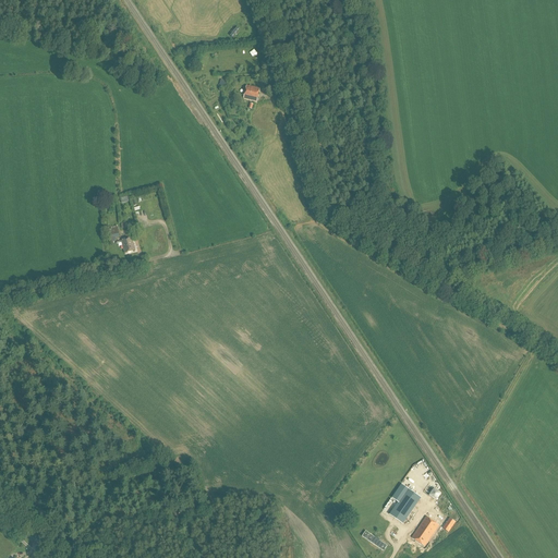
[(268,93),(280,89),(278,80),(266,83),(268,93)]
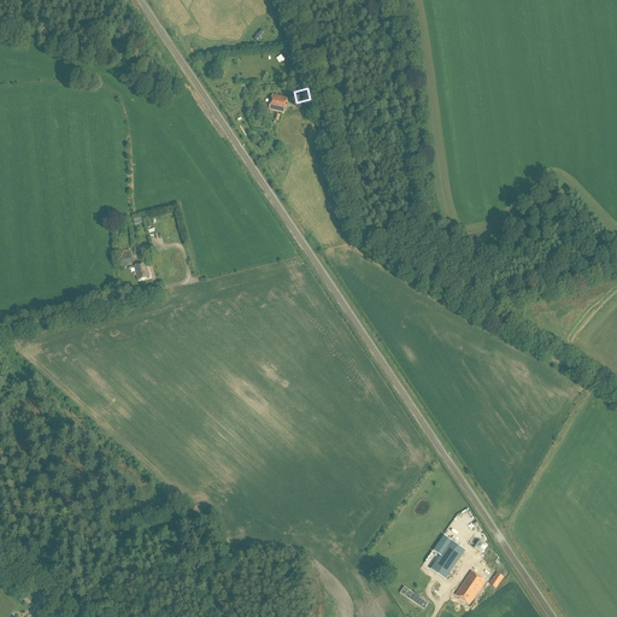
[(283,112),(287,98),(274,95),(270,109),(283,112)]
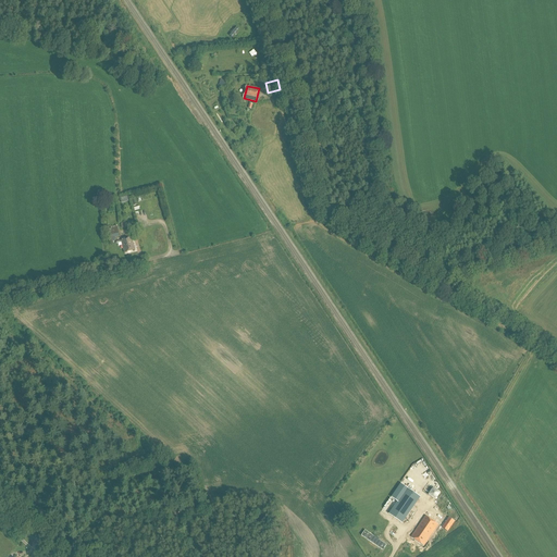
[(281,136),(283,128),(255,122),(252,130),(281,136)]
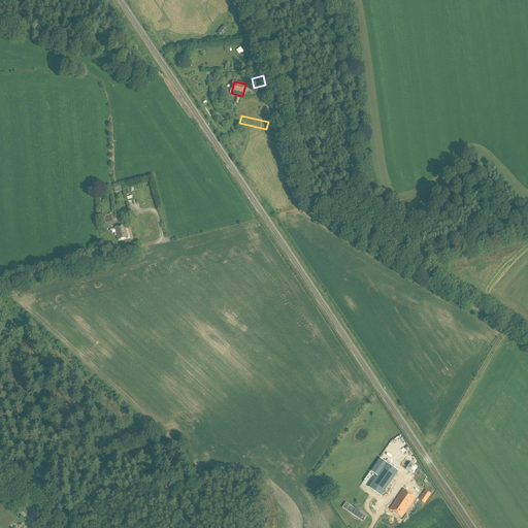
[(110,216),(110,215),(102,216),(103,221),(104,226),(112,224),(111,216),(110,216)]
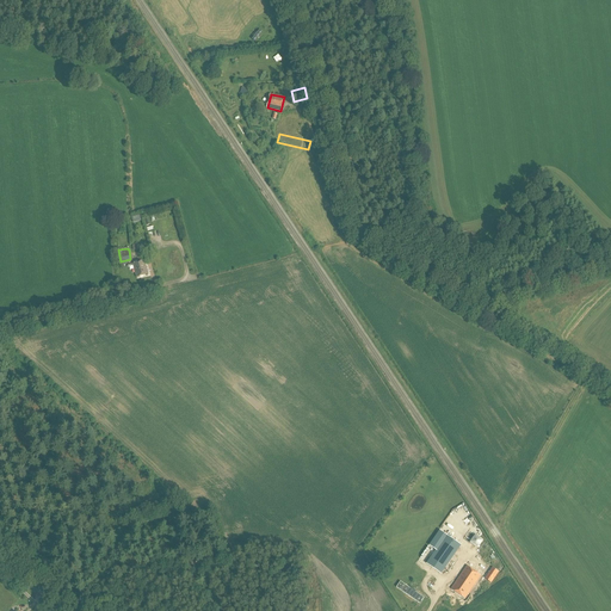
[(137,277),(148,275),(144,261),(134,264),(137,277)]
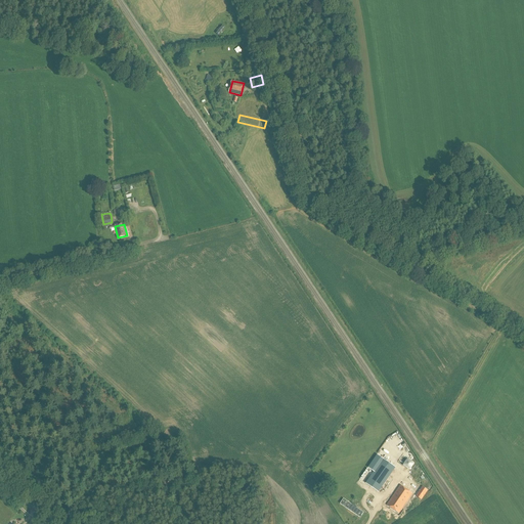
[(378,492),(395,468),(378,454),(368,467),(376,472),(366,484),(378,492)]
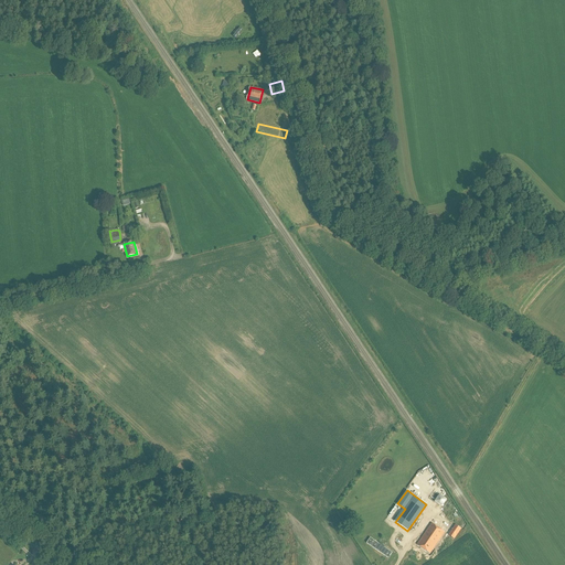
[(430,554),(445,533),(432,524),(417,545),(430,554)]
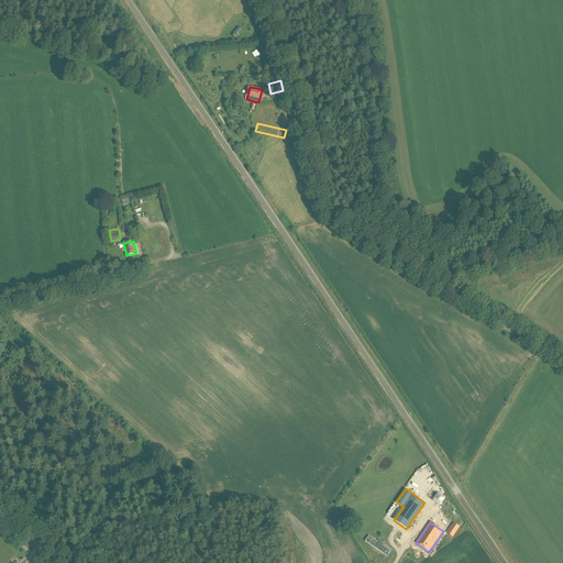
[(452,538),(460,528),(454,523),(446,533),(452,538)]
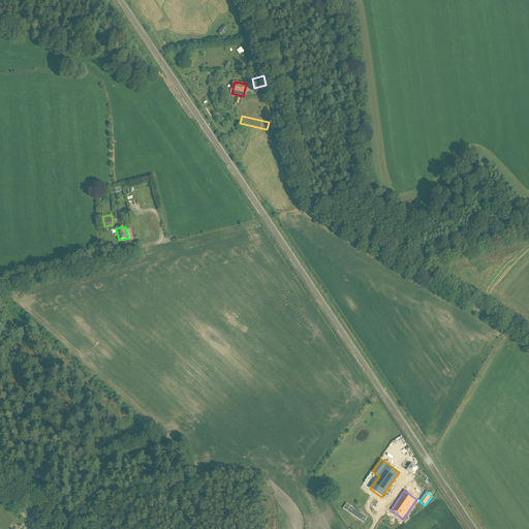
[(369,506),(371,501),(363,498),(361,503),(369,506)]
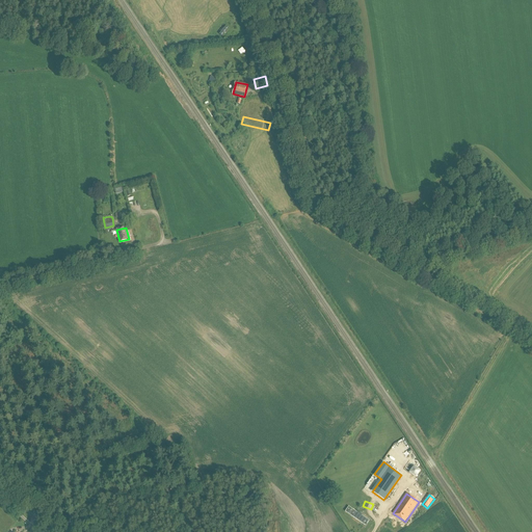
[(370,520),(349,506),(345,511),(366,525),(370,520)]
